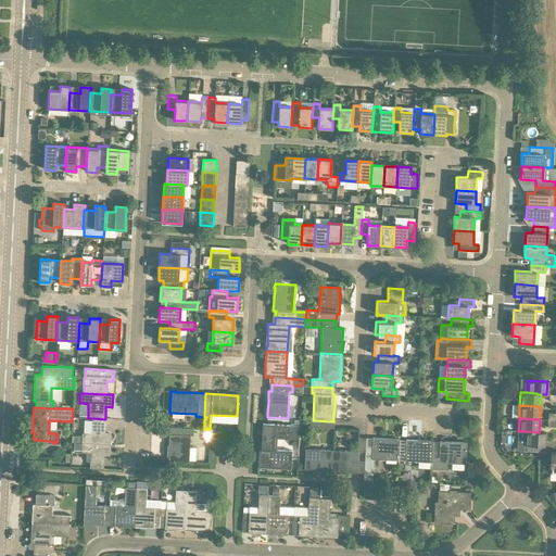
[(73,436),(72,442),(75,442),(81,442),(110,444),(110,432),(104,432),(105,419),(92,419),(92,420),(91,433),(81,433),(81,436),(73,436)]
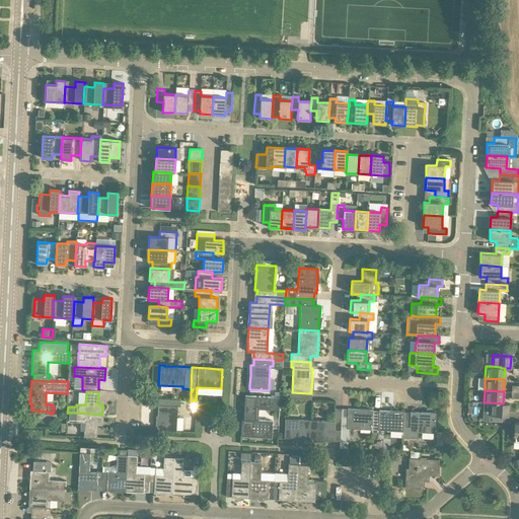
[(270,408),(271,397),(245,395),(244,420),(242,421),(241,436),(272,438),(273,421),(255,420),(256,406),(270,408)]
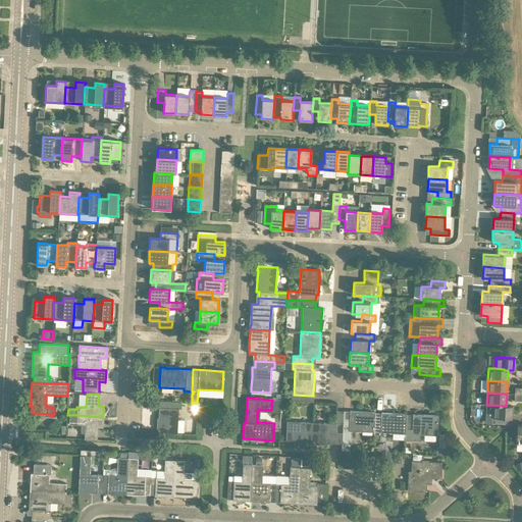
[(157,428),(157,432),(177,434),(177,432),(184,432),(185,420),(177,420),(178,409),(181,409),(181,403),(161,402),(161,408),(159,408),(158,418),(158,428),(157,428)]
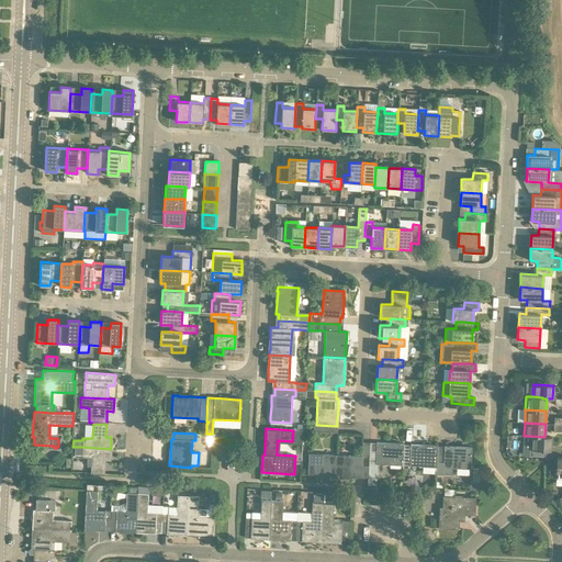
[(550,437),(544,437),(530,436),(530,440),(529,457),(543,458),(543,451),(550,451),(550,437)]
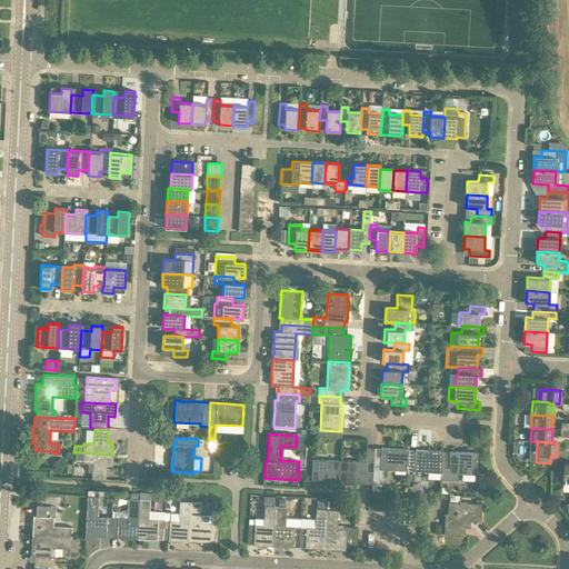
[(408,471),(409,450),(405,450),(392,449),(381,448),(381,451),(373,450),(372,472),(372,483),(382,485),(383,470),(407,471),(408,471)]
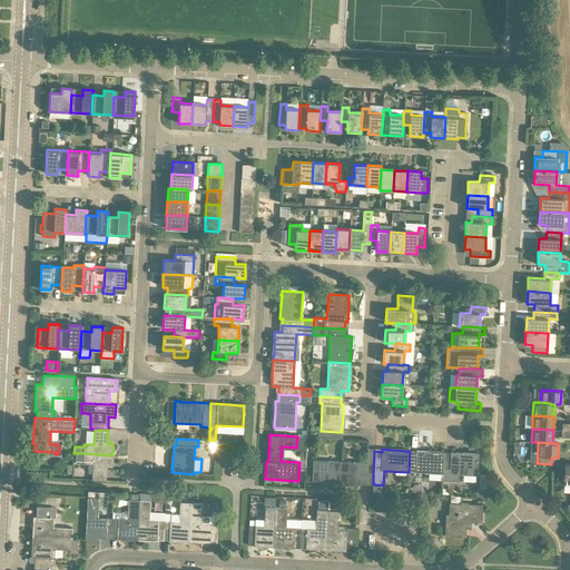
[(340,462),(338,483),(340,483),(343,483),(354,484),(373,484),(373,473),(374,451),(367,451),(367,463),(340,461),(340,462)]
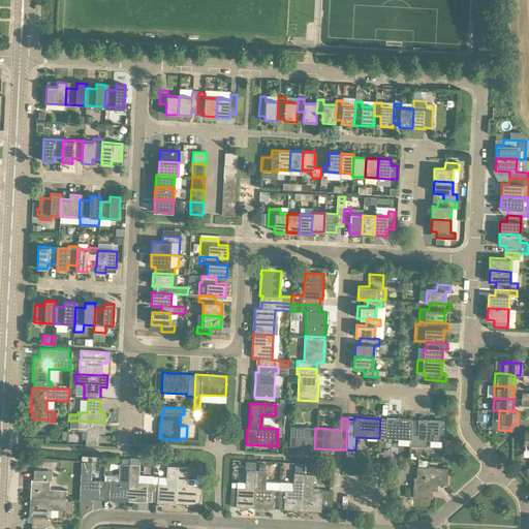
[(378,438),(378,441),(385,441),(385,438),(398,439),(410,440),(411,423),(411,419),(407,419),(397,419),(397,418),(385,418),(385,421),(380,421),(379,438),(378,438)]
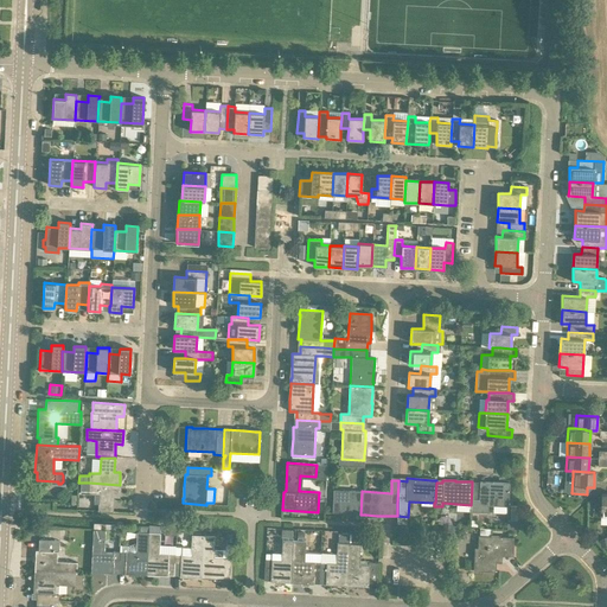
[(82,483),(81,493),(88,494),(94,494),(94,503),(98,503),(98,511),(113,512),(113,497),(120,498),(120,485),(89,483),(82,483)]
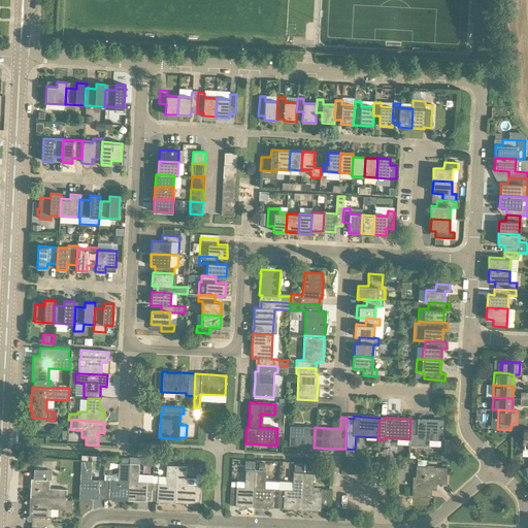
[(409,439),(408,446),(424,447),(424,439),(441,440),(442,421),(438,421),(428,420),(418,420),(417,422),(410,422),(409,439)]
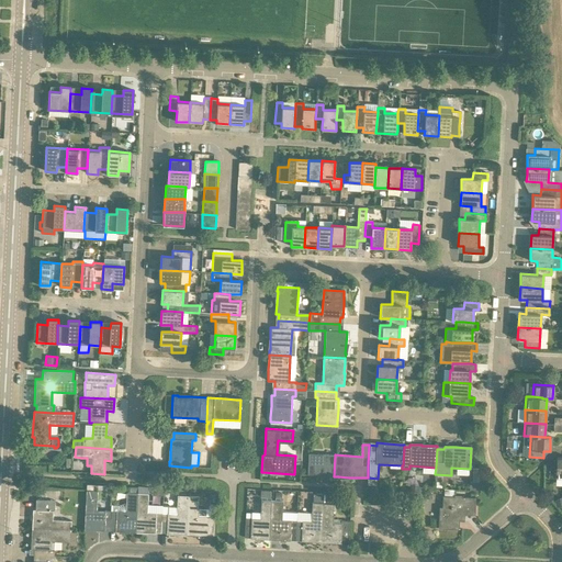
[(308,453),(307,475),(318,475),(329,476),(334,476),(335,456),(335,454),(308,453)]
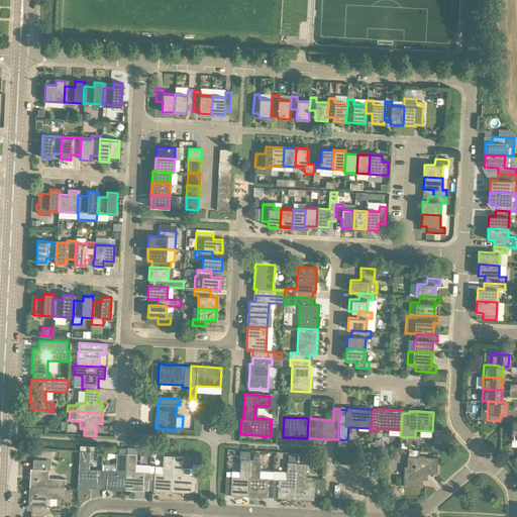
[(505,438),(505,439),(511,440),(516,440),(516,421),(516,422),(512,421),(511,427),(505,427),(505,428),(505,438)]
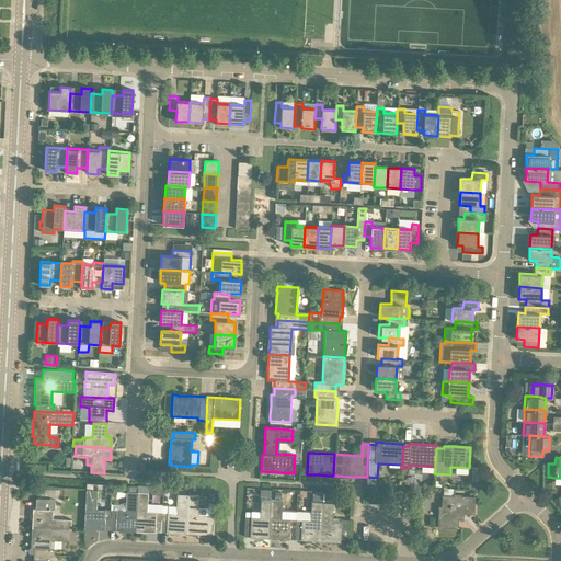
[(468,490),(474,490),(478,490),(478,481),(468,481),(468,490)]
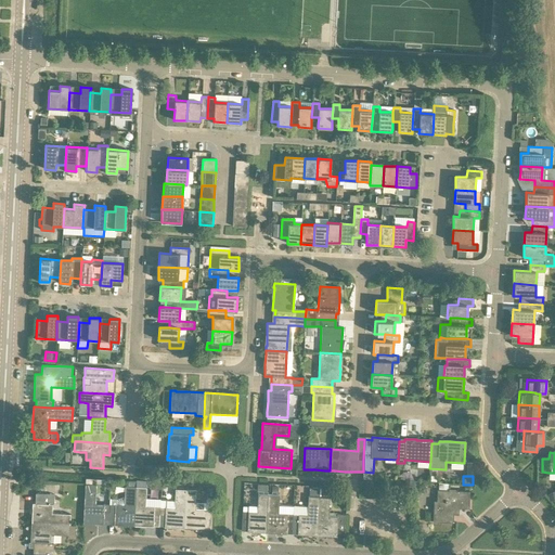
[(110,505),(108,524),(114,524),(114,525),(133,526),(136,488),(137,481),(129,481),(128,487),(125,487),(125,498),(123,497),(117,499),(111,499),(110,505)]
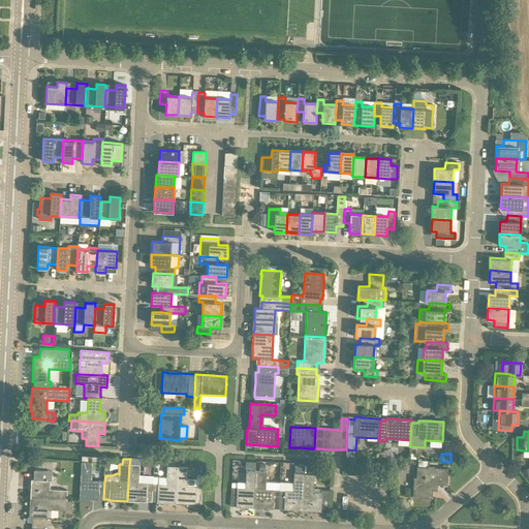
[(434,468),(428,467),(428,461),(417,461),(417,468),(416,468),(416,477),(415,498),(419,499),(419,498),(432,499),(432,490),(433,485),(446,486),(447,469),(434,468)]
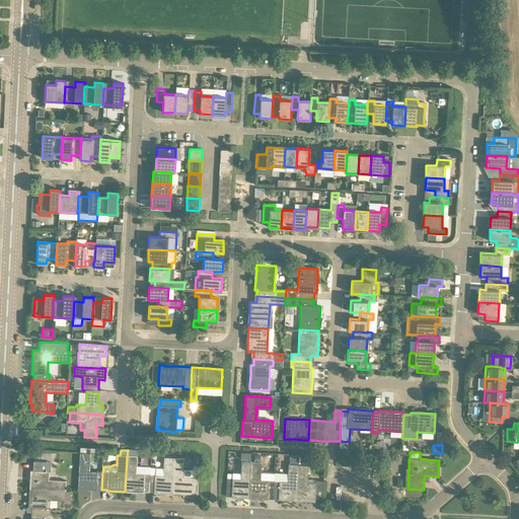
[(101,490),(102,472),(88,471),(89,454),(79,453),(77,490),(95,491),(95,490),(101,490)]
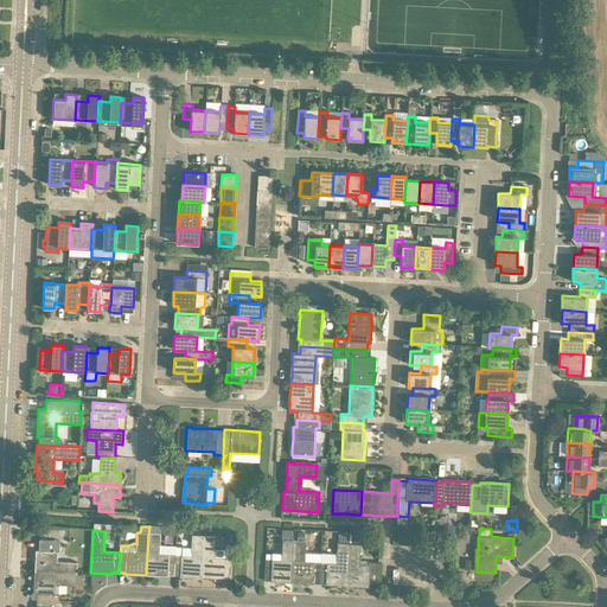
[(173,576),(176,545),(159,544),(160,534),(154,534),(148,534),(146,575),(167,576),(167,575),(173,576)]
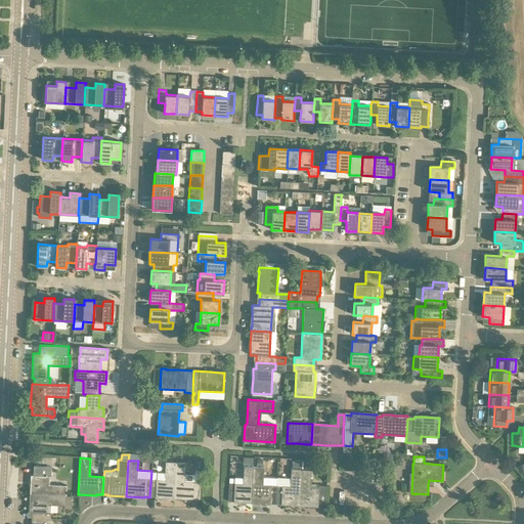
[(292,461),(292,469),(301,469),(301,461),(292,461)]
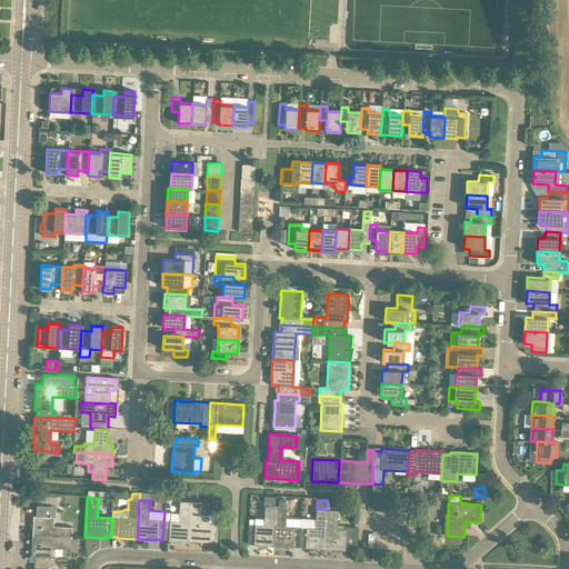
[(328,509),(338,510),(338,501),(328,500),(328,509)]
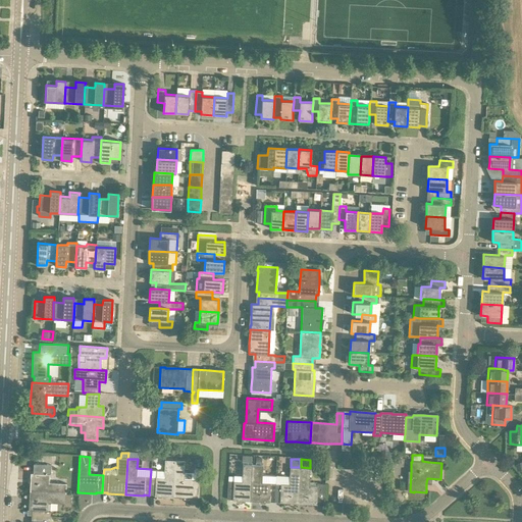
[(323,460),(310,460),(310,468),(323,468),(323,460)]
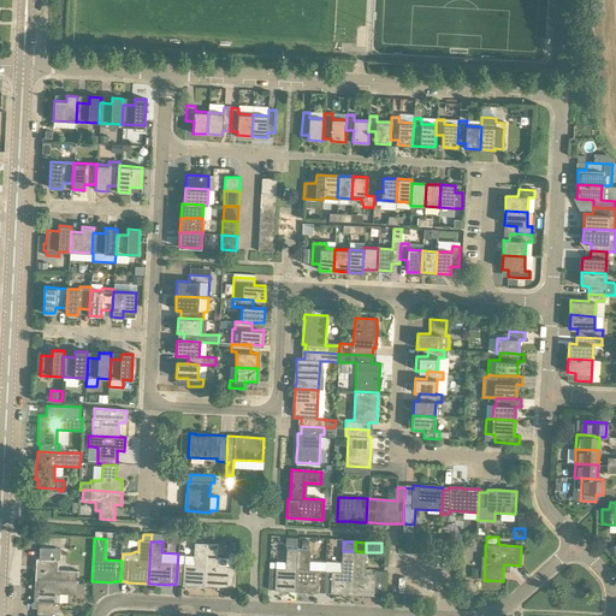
[(203,587),(206,544),(195,544),(194,555),(178,554),(176,585),(182,585),(182,586),(203,587)]
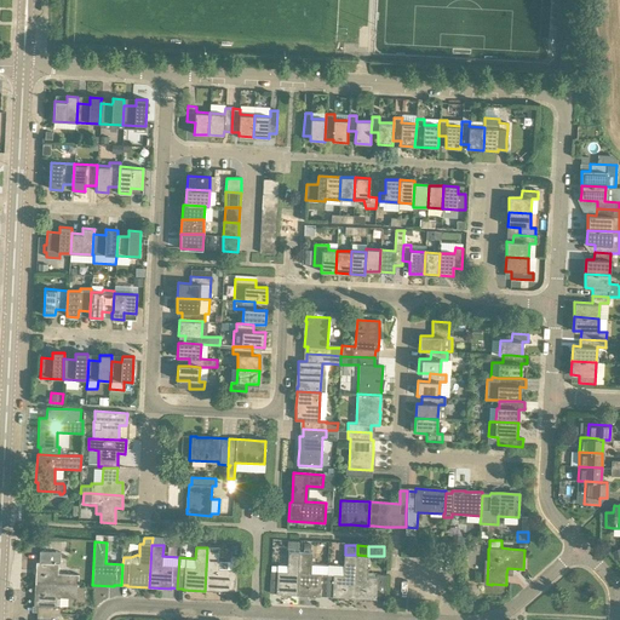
[(207,547),(205,591),(236,592),(237,570),(235,570),(235,567),(234,564),(233,563),(230,562),(228,562),(219,561),(219,547),(207,547)]
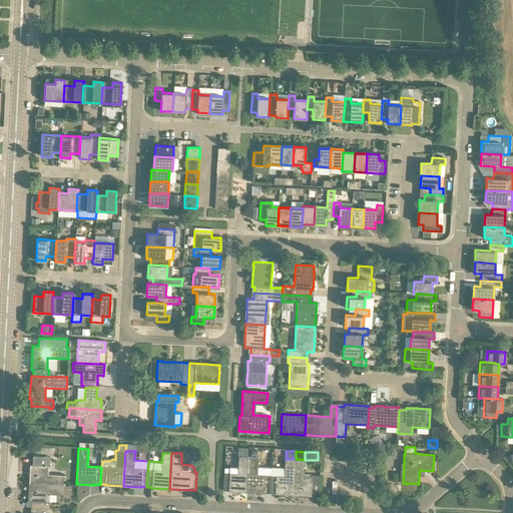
[(29,465),(28,483),(64,485),(65,476),(48,475),(48,466),(50,466),(50,457),(32,456),(32,466),(29,465)]
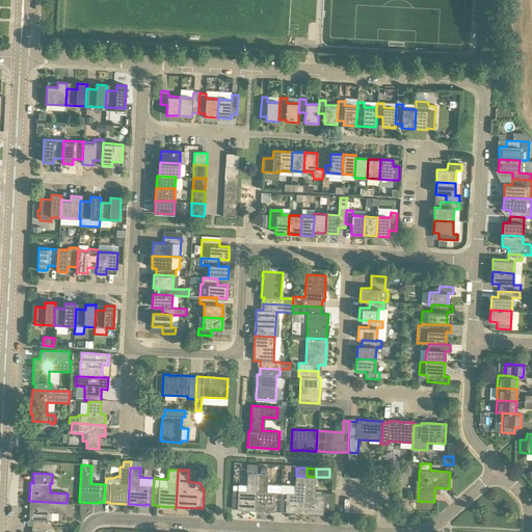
[(232,498),(232,509),(237,509),(237,510),(255,511),(257,474),(247,474),(246,485),(246,491),(233,490),(232,498)]
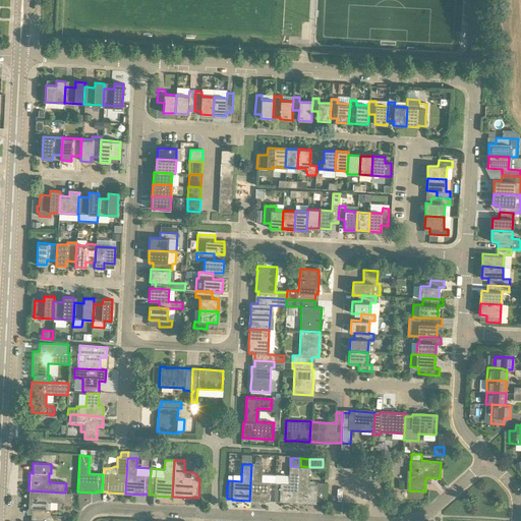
[(251,464),(249,501),(250,501),(269,502),(269,501),(274,501),(275,490),(275,483),(262,482),(262,474),(262,465),(255,464),(252,464),(251,464)]
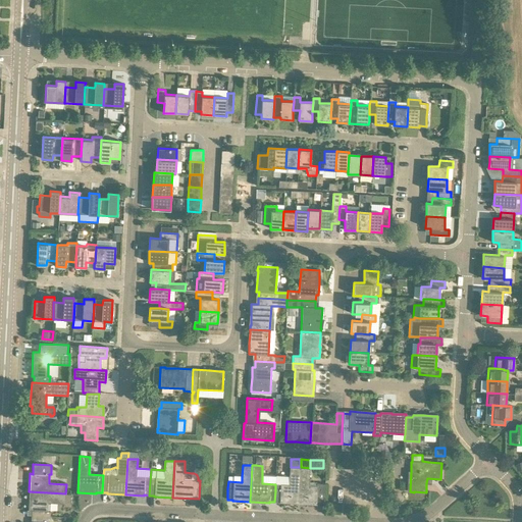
[(298,504),(300,467),(291,467),(290,476),(275,475),(275,484),(274,502),(279,503),(298,504)]
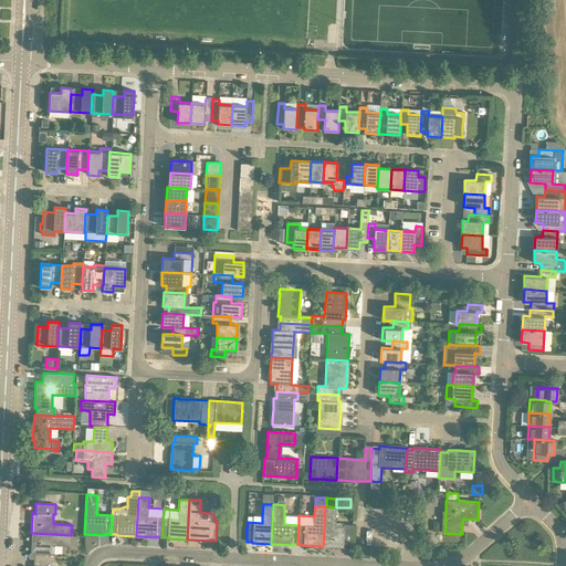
[(325,506),(323,546),(350,548),(352,535),(352,525),(344,524),(344,527),(335,526),(335,524),(335,522),(336,507),(326,506),(325,506)]
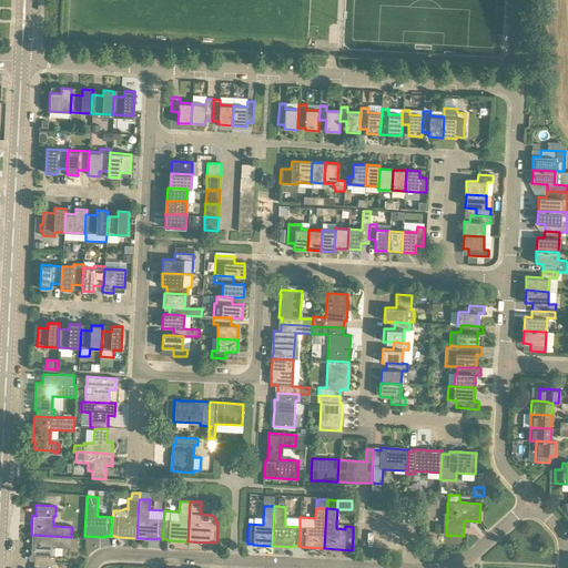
[(31,535),(30,555),(33,556),(33,561),(54,563),(54,556),(54,548),(71,548),(71,550),(78,551),(78,547),(77,547),(78,538),(71,537),(31,535)]
